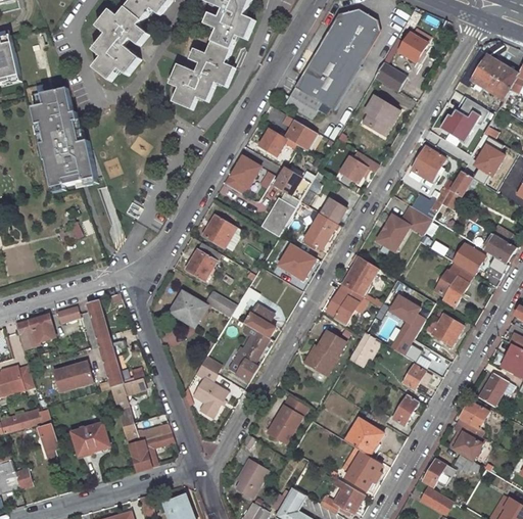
[(110,10),(98,28),(106,35),(94,51),(103,58),(95,68),(111,82),(121,71),(130,77),(142,58),(126,46),(131,40),(141,46),(150,34),(140,26),(152,9),(160,15),(172,0),(131,0),(119,16),(110,10)]
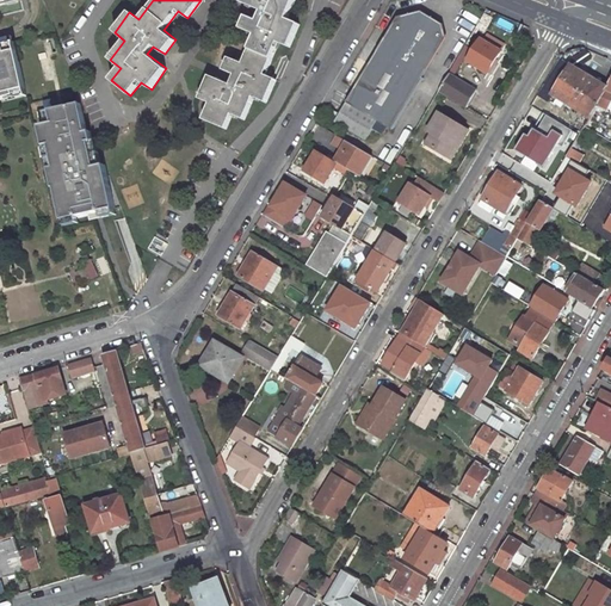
[(241,0),(241,1),(264,13),(260,22),(246,16),(240,28),(255,33),(242,62),(228,56),(223,68),(236,75),(232,85),(211,74),(199,97),(211,103),(204,118),(227,129),(233,115),(245,119),(255,98),(266,101),(277,79),(266,74),(281,42),(290,47),(301,25),(289,19),(297,0),(241,0)]
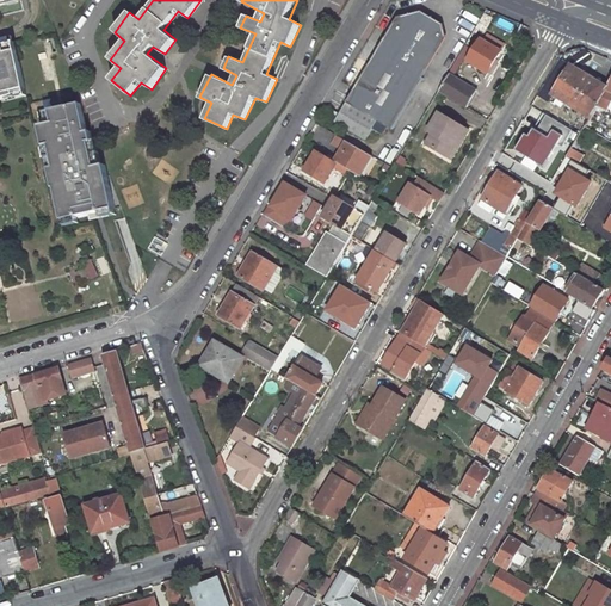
[(384,38),(344,103),(374,122),(390,131),(444,42),(440,29),(420,16),(408,18),(403,25),(397,26),(389,42),(384,38)]
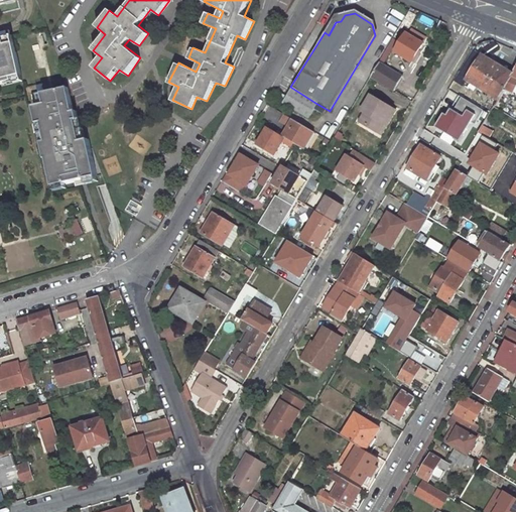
[(424,41),(408,30),(396,48),(412,59),(419,48),(424,41)]
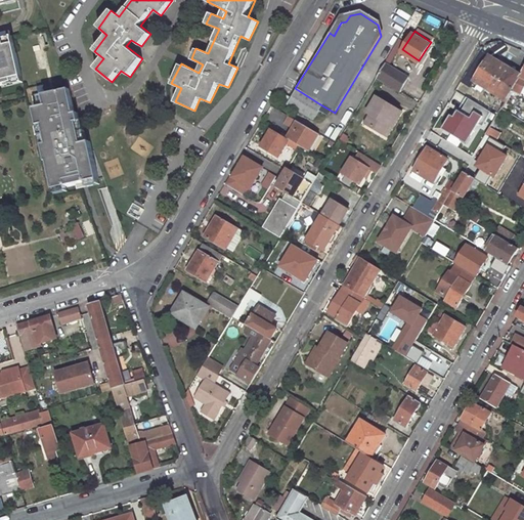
[(5,43),(13,41),(12,36),(11,34),(3,36),(4,40),(5,43)]
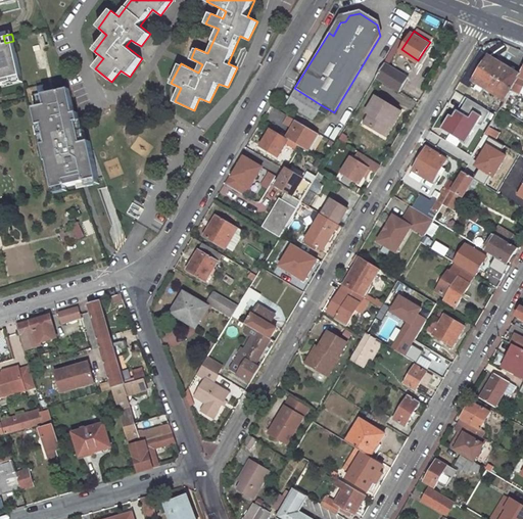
[(0,83),(12,81),(11,77),(20,74),(13,41),(5,43),(4,40),(0,40),(0,83)]
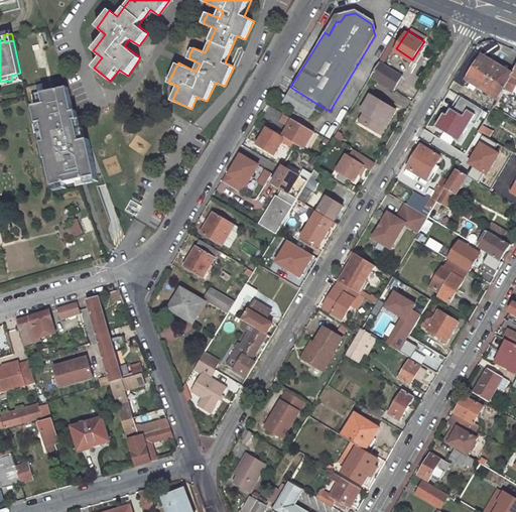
[(419,48),(412,59),(416,62),(424,51),(419,48)]
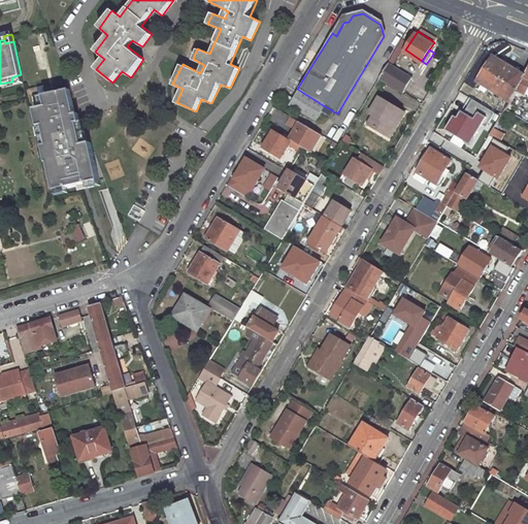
[(523,76),(493,60),(481,80),(510,98),(516,90),(523,76)]
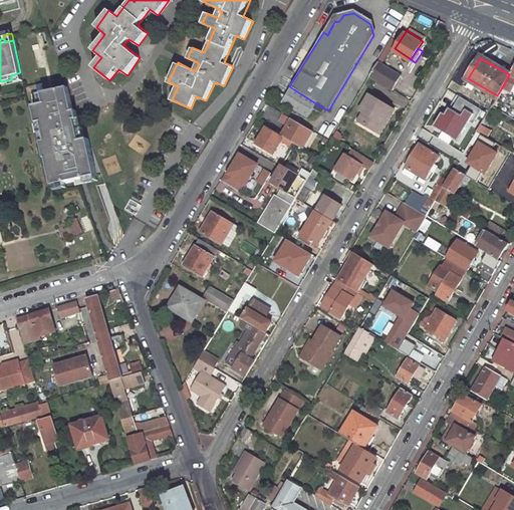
[(395,87),(402,74),(378,61),(371,74),(395,87)]
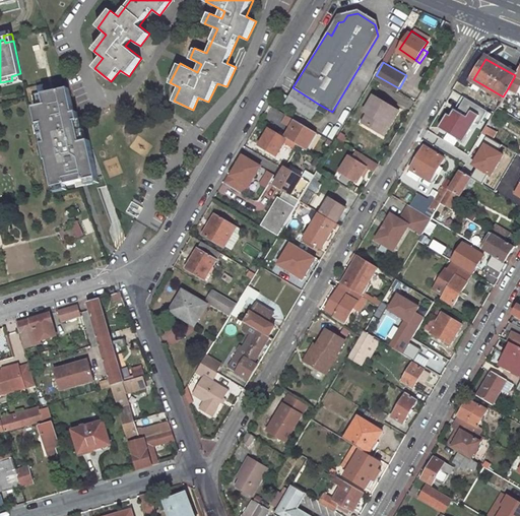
[(519,67),(515,75),(508,88),(519,94),(519,93),(519,67)]
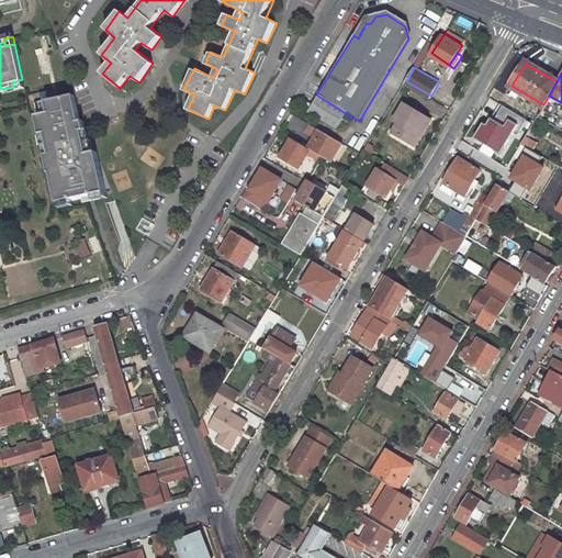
[(12,82),(13,87),(13,89),(23,86),(22,79),(12,82)]
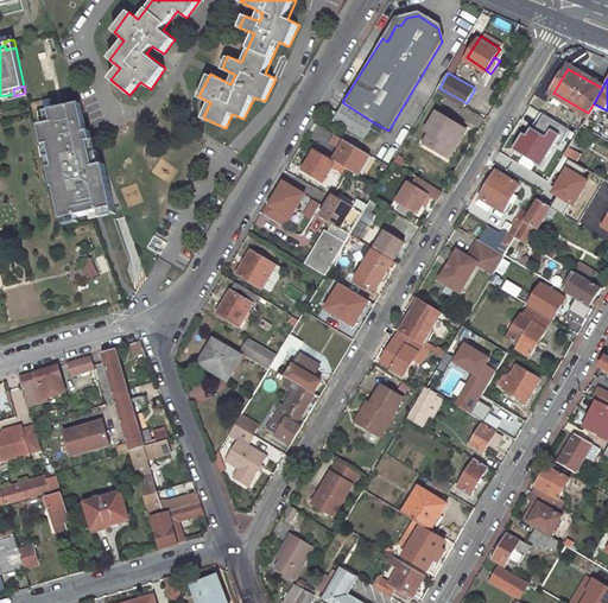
[(330,121),(360,140),(372,121),(342,102),(330,121)]
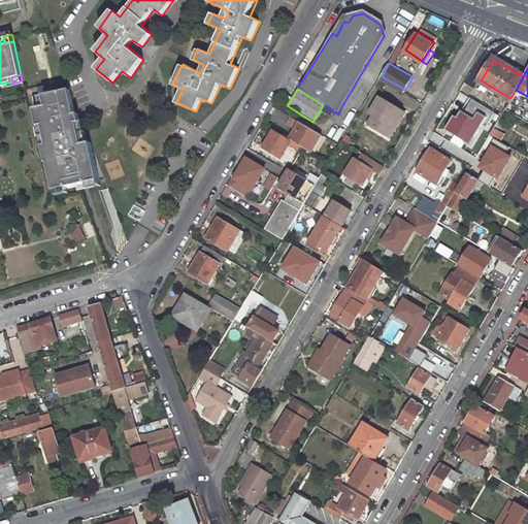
[(402,108),(380,95),(375,101),(398,116),(402,108)]
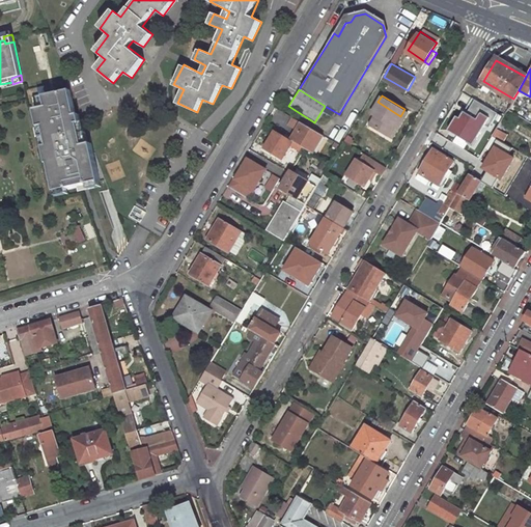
[(78,125),(72,100),(33,109),(37,126),(43,125),(47,145),(43,146),(46,163),(48,162),(54,190),(66,188),(86,183),(99,179),(92,154),(89,155),(85,156),(80,133),(82,133),(80,125),(78,125)]
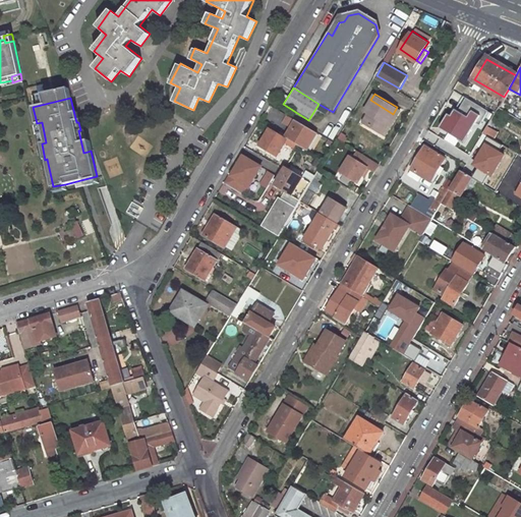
[(462,114),(471,107),(465,98),(455,106),(462,114)]
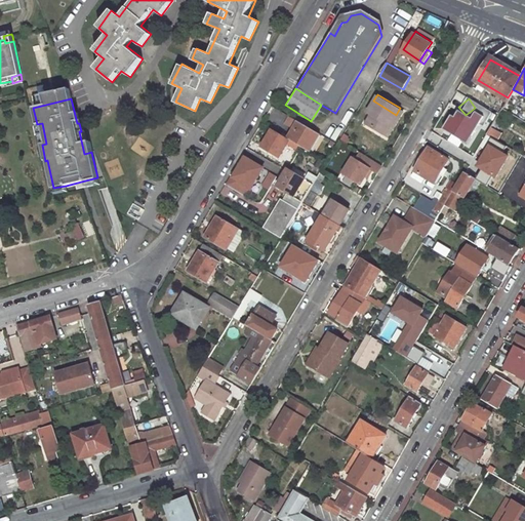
[(396,115),(373,101),(368,110),(369,111),(376,115),(371,123),(384,130),(389,122),(391,123),(396,115)]
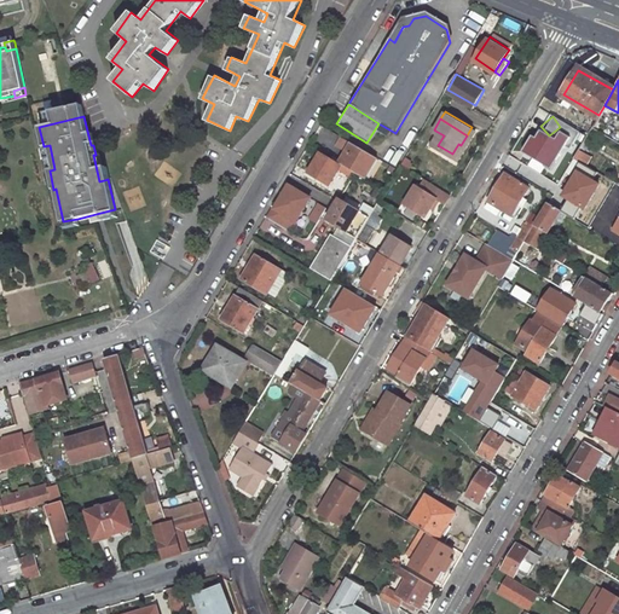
[(557,128),(553,137),(536,127),(521,149),(548,166),(567,134),(557,128)]
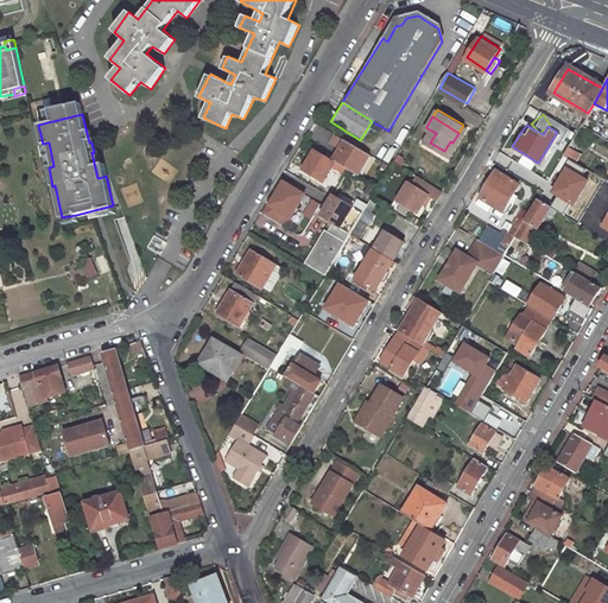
[(430,143),(436,133),(428,128),(423,138),(430,143)]
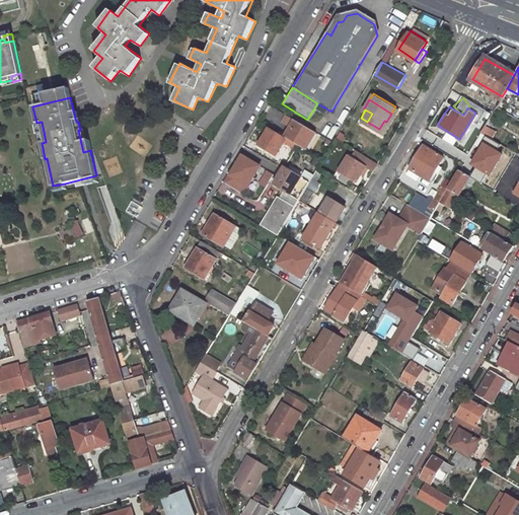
[(384,121),(379,129),(383,132),(393,115),(391,114),(386,122),(384,121)]
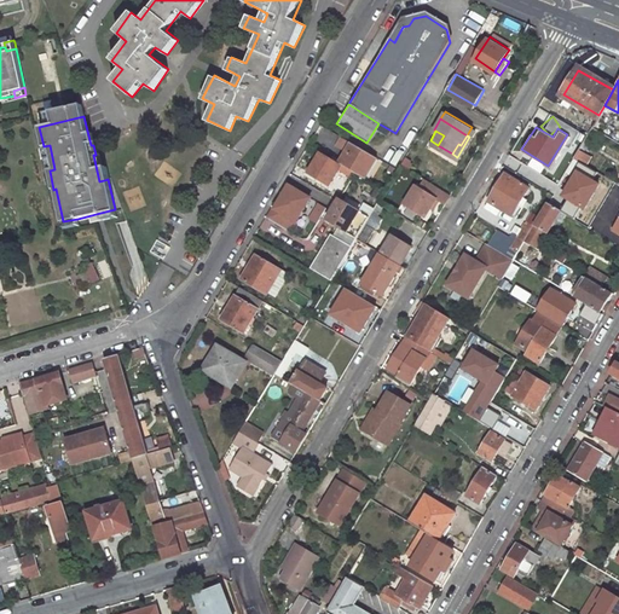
[(600,146),(618,157),(618,144),(606,137),(600,146)]
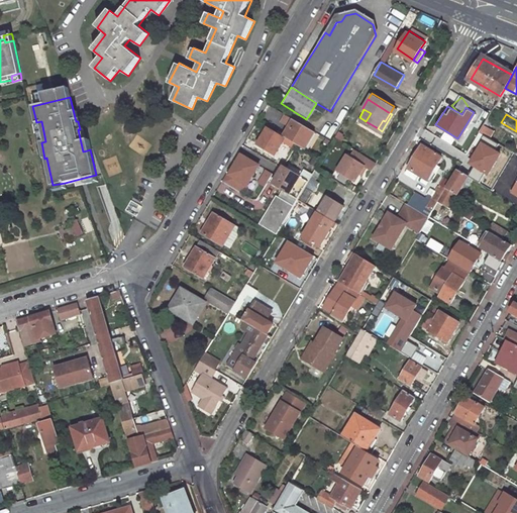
[(303,147),(312,132),(287,117),(282,125),(285,127),(281,133),(303,147)]
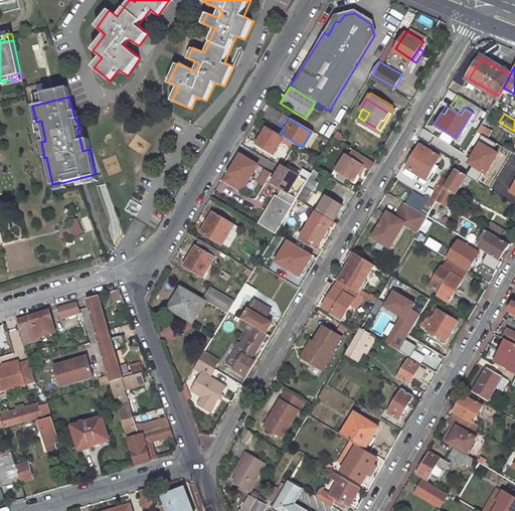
[(41,121),(36,122),(41,142),(45,141),(41,121)]
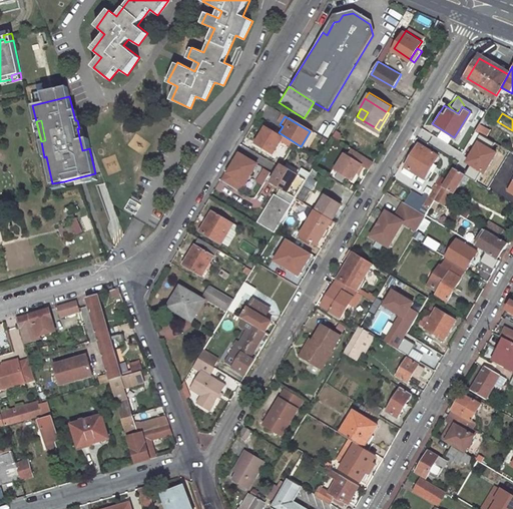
[(476,127),(487,131),(489,126),(478,122),(476,127)]
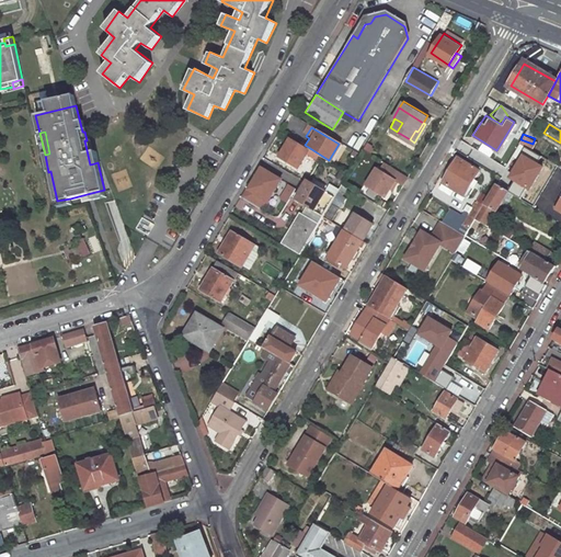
[(90,165),(94,163),(89,139),(87,140),(84,140),(90,165)]
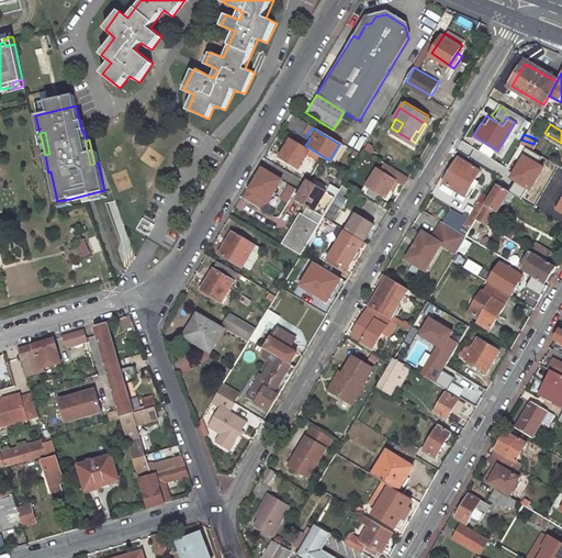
[(306,154),(284,141),(279,149),(301,163),(306,154)]
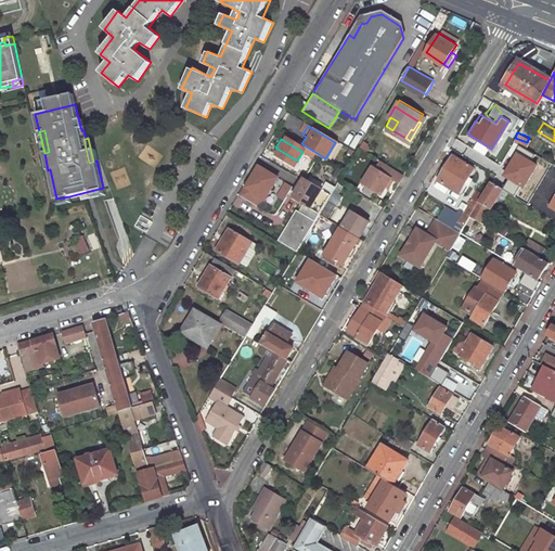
[(529,158),(533,152),(516,142),(499,173),(521,187),(536,163),(529,158)]
